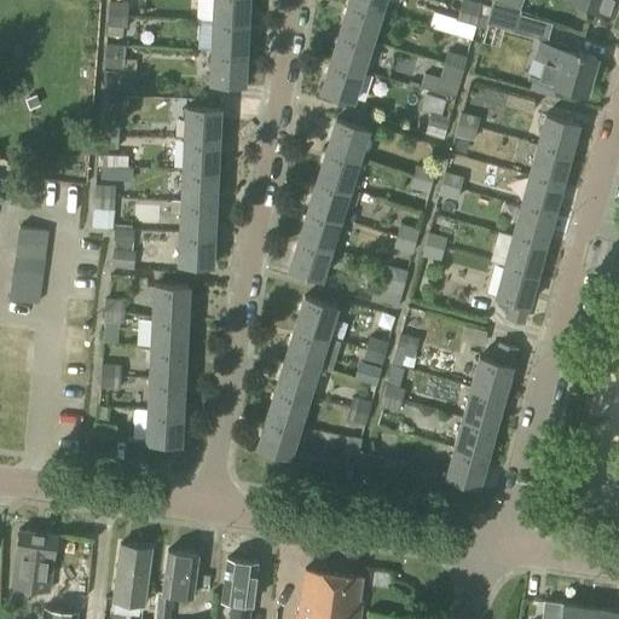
[(246,22),(247,0),(214,0),(213,19),(246,22)]
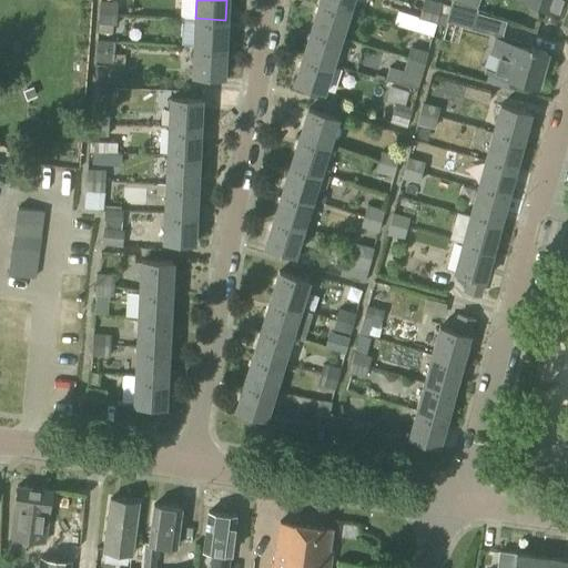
[(348,10),(352,0),(320,0),(320,1),(348,10)]
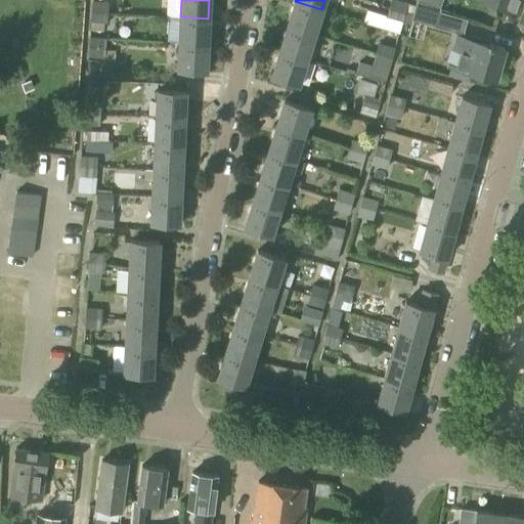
[(390,0),(388,9),(404,13),(406,3),(394,0),(390,0)]
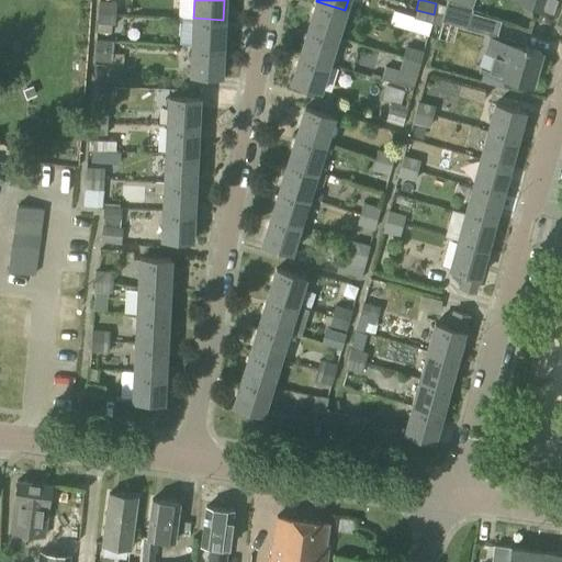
[(467,30),(471,13),(472,10),(446,0),(440,22),(467,30)]
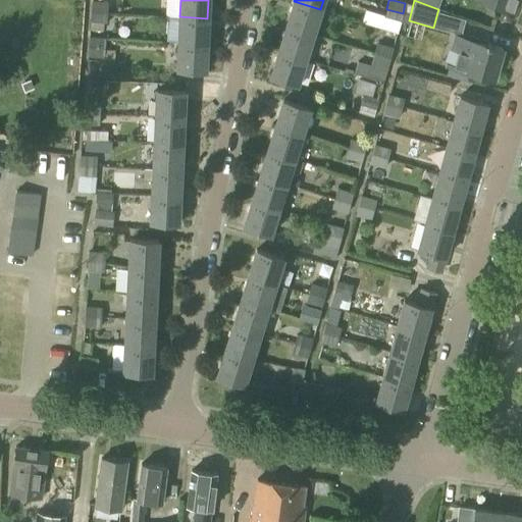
[(516,14),(521,0),(497,0),(500,1),(498,6),(516,14)]
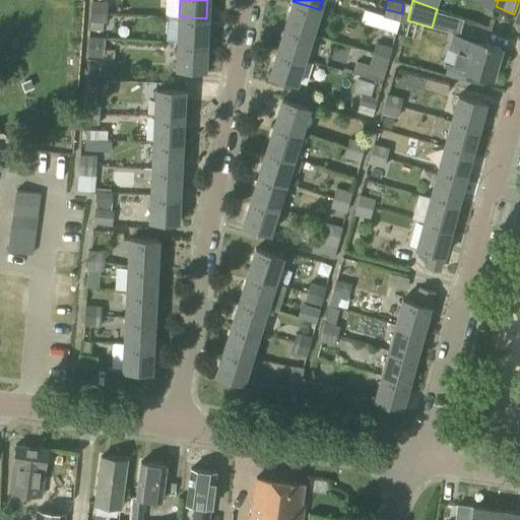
[(90,15),(107,16),(108,2),(91,1),(90,15)]
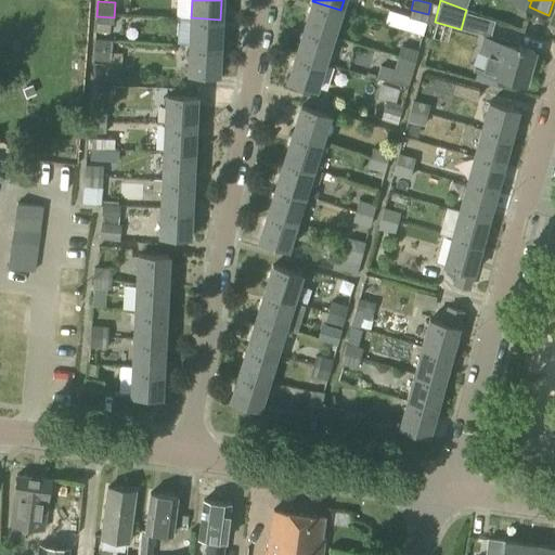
[(332,37),(340,10),(312,1),(304,27),(332,37)]
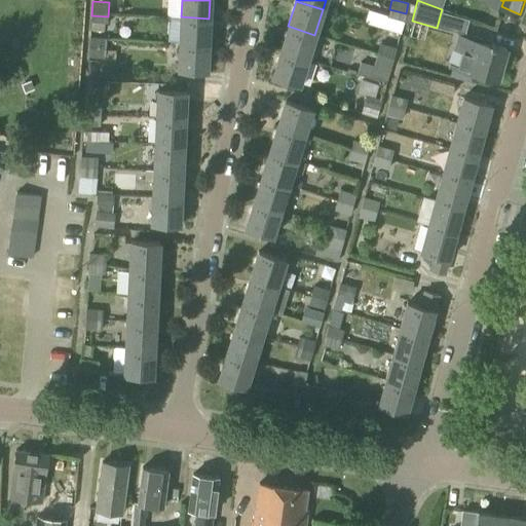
[(403,24),(406,13),(389,9),(387,20),(403,24)]
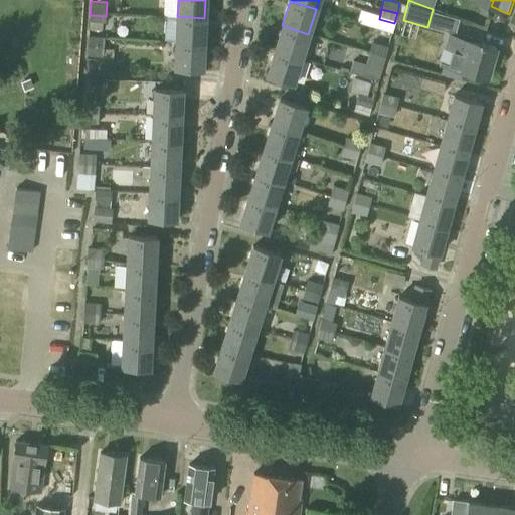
[(105,23),(106,16),(90,15),(89,30),(102,31),(103,22),(105,23)]
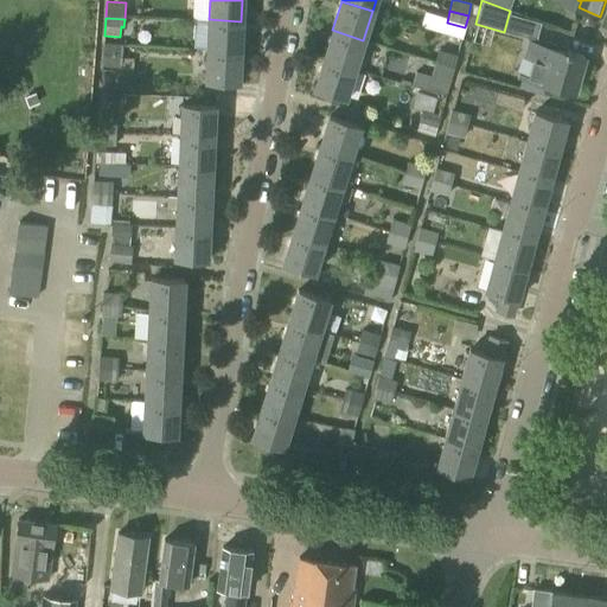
[(240,52),(241,21),(209,19),(208,50),(240,52)]
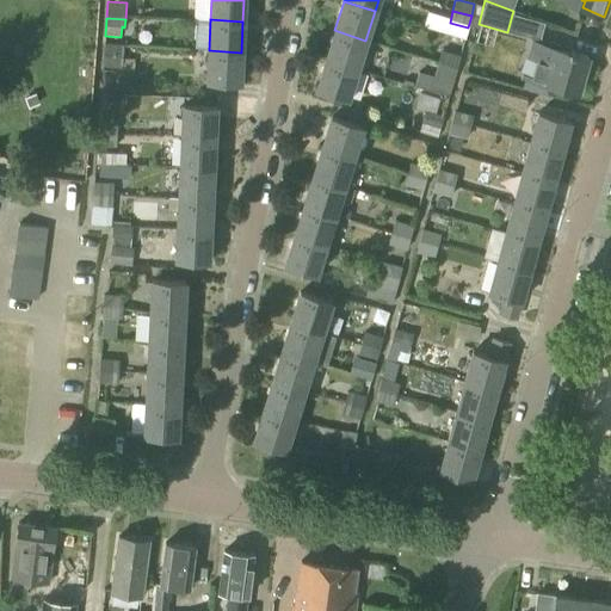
[(128,37),(133,43),(140,43),(144,38),(146,31),(141,26),(134,26),(129,30),(128,37)]
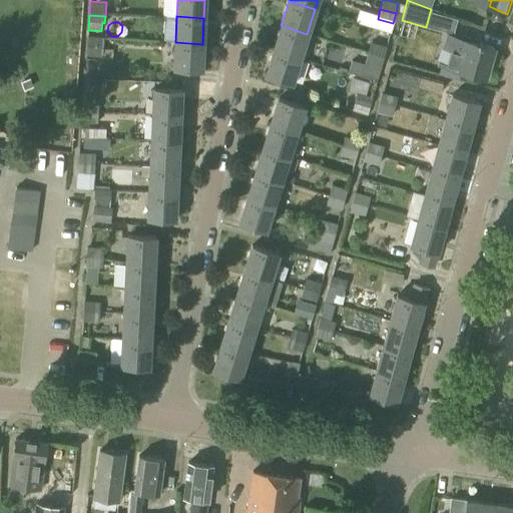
[(300,59),(307,34),(281,25),(274,50),(300,59)]
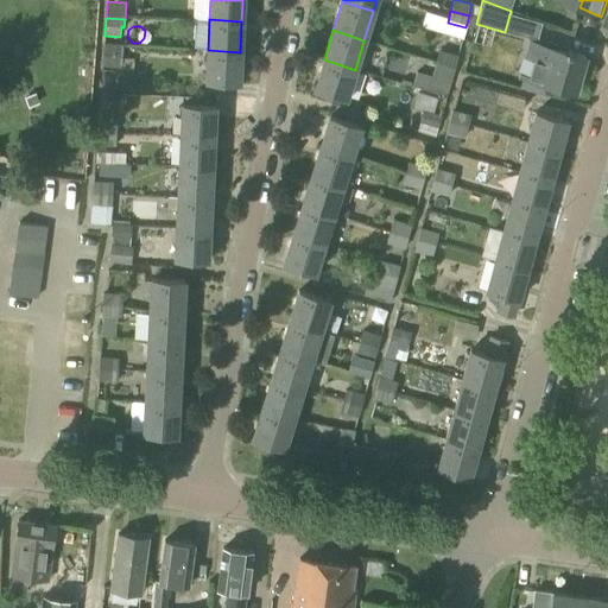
[(575,93),(586,57),(557,50),(558,44),(532,37),(526,55),(538,58),(532,78),(520,75),(520,77),(575,93)]
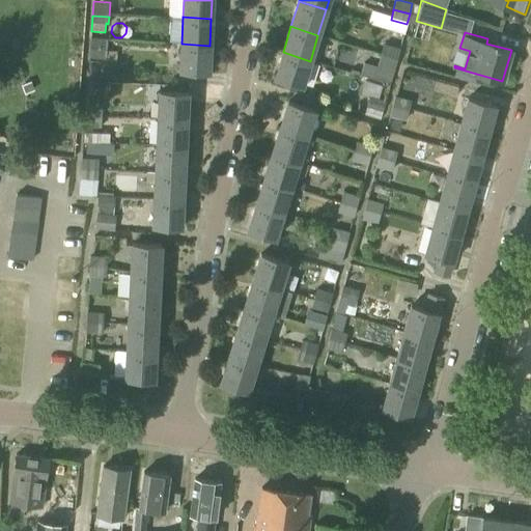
[(89,54),(116,57),(116,51),(107,50),(108,39),(90,37),(89,54)]
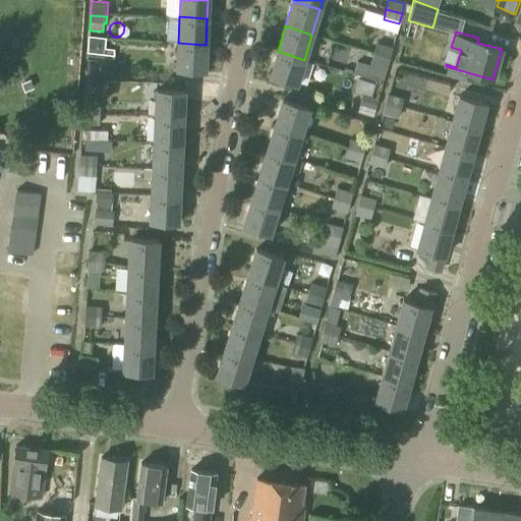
[(205,71),(206,45),(178,43),(177,70),(205,71)]
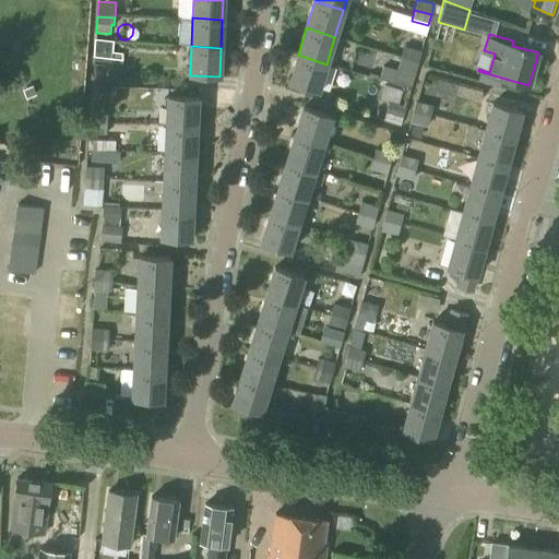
[(399,66),(416,70),(420,51),(403,47),(399,66)]
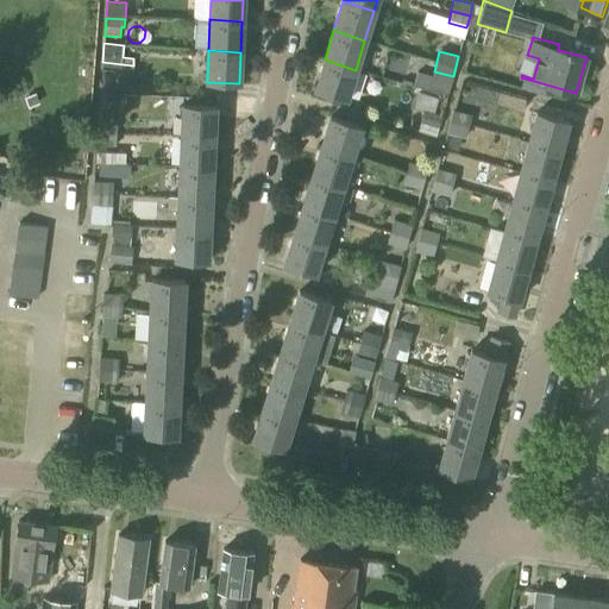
[(346,99),(356,70),(325,60),(315,89),(346,99)]
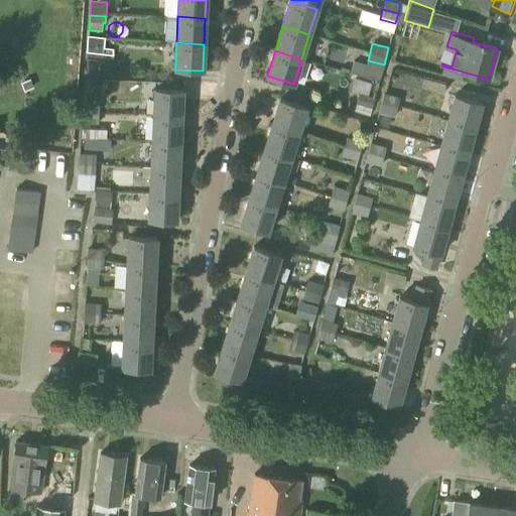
[(112,61),(113,55),(87,52),(85,70),(107,72),(108,61),(112,61)]
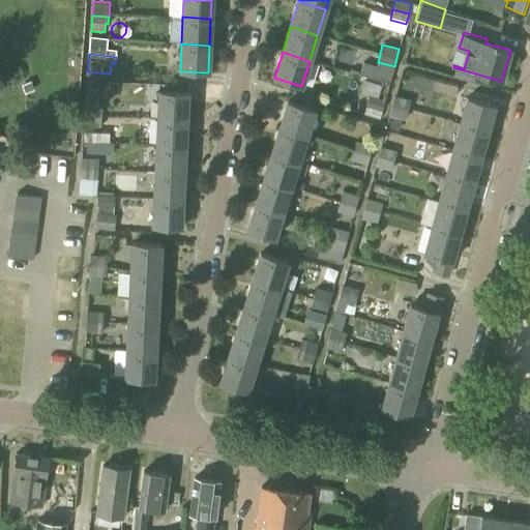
[(389,84),(394,66),(378,62),(373,79),(389,84)]
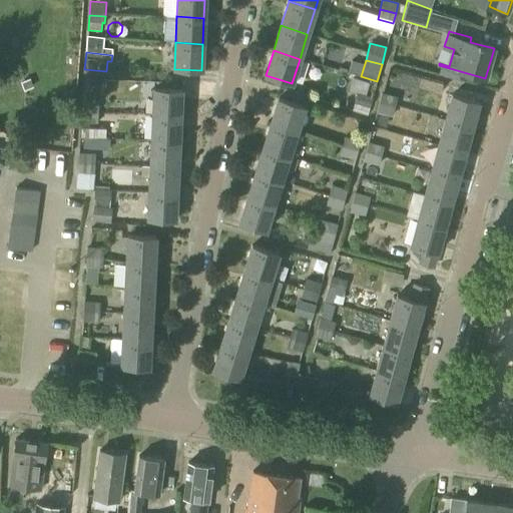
[(152,114),(180,115),(181,89),(154,88),(152,114)]
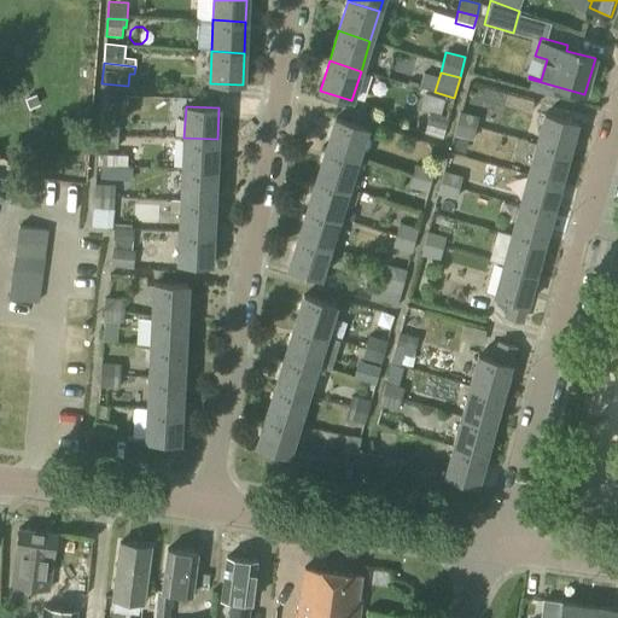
[(445,130),(449,117),(429,112),(426,126),(445,130)]
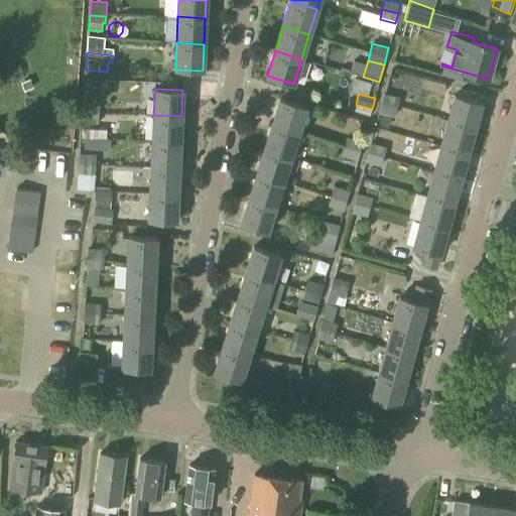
[(381,104),(397,108),(399,98),(383,94),(381,104)]
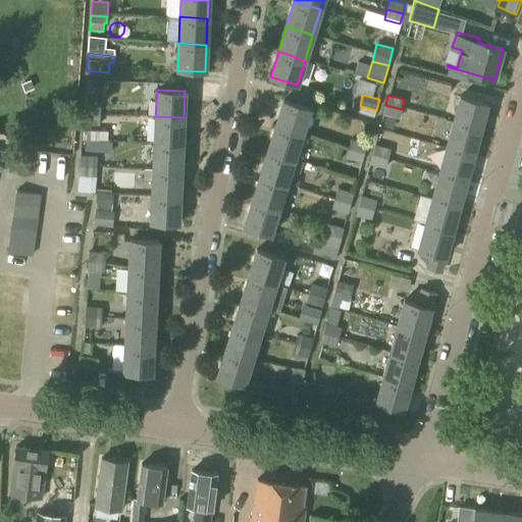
[(453,121),(479,129),(486,104),(460,96),(453,121)]
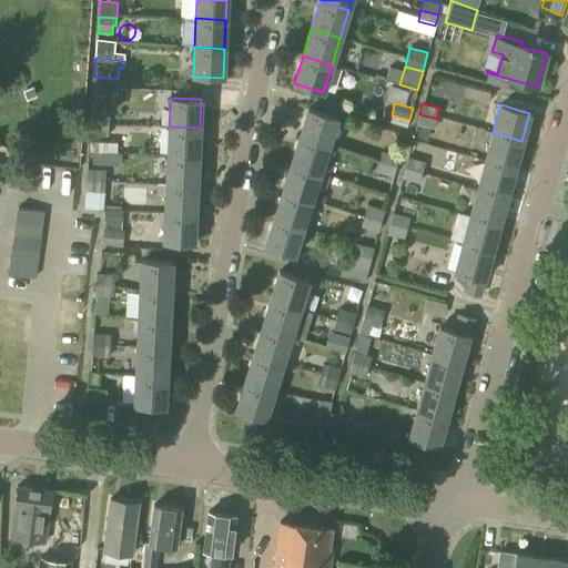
[(300,137),(328,145),(337,118),(308,109),(300,137)]
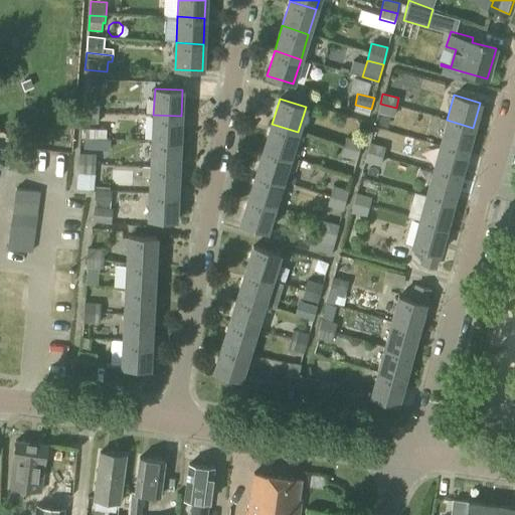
[(81,113),(99,114),(99,104),(82,103),(81,113)]
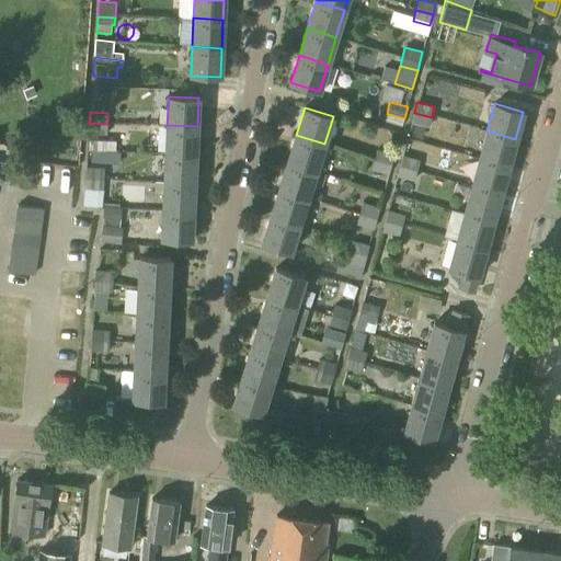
[(428,128),(432,117),(414,113),(411,124),(428,128)]
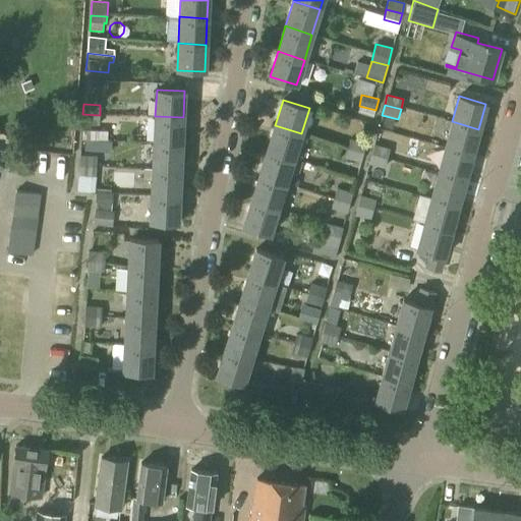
[(99,125),(100,115),(82,114),(82,124),(99,125)]
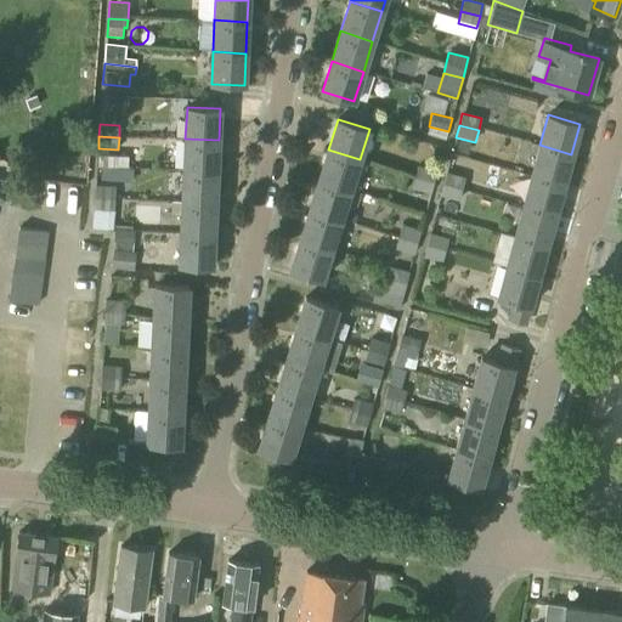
[(216,171),(219,140),(185,139),(184,170),(216,171)]
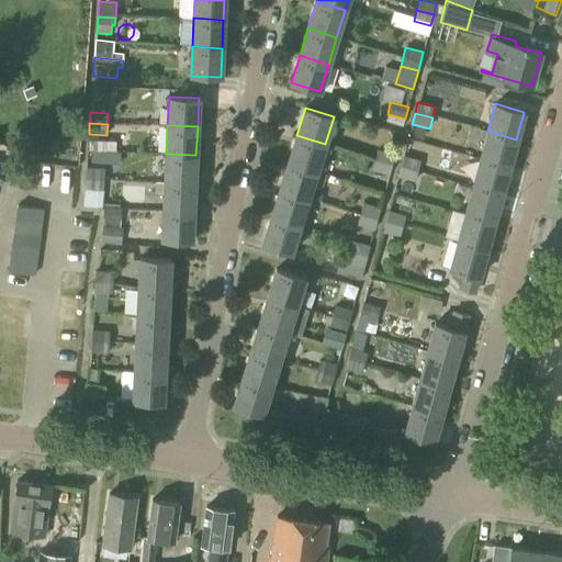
[(509,167),(516,139),(487,131),(480,159),(509,167)]
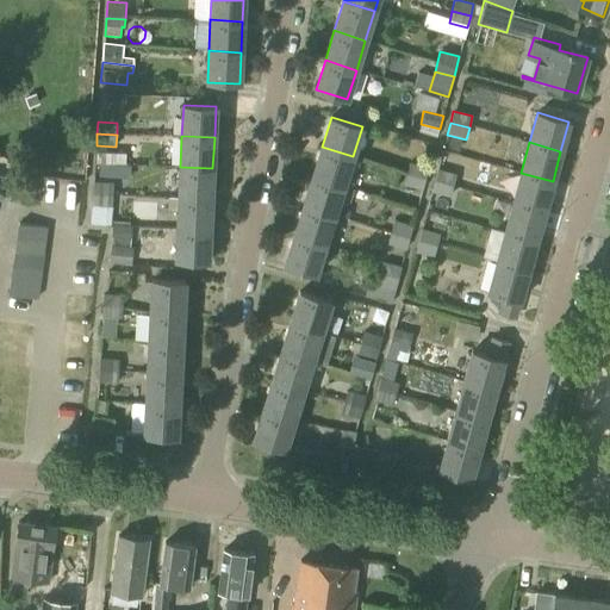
[(343,186),(353,156),(322,147),(312,176),(343,186)]
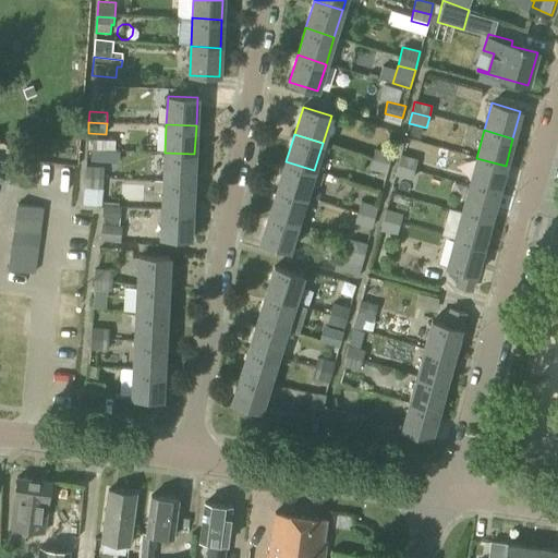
[(114,150),(114,140),(87,138),(87,150),(114,150)]
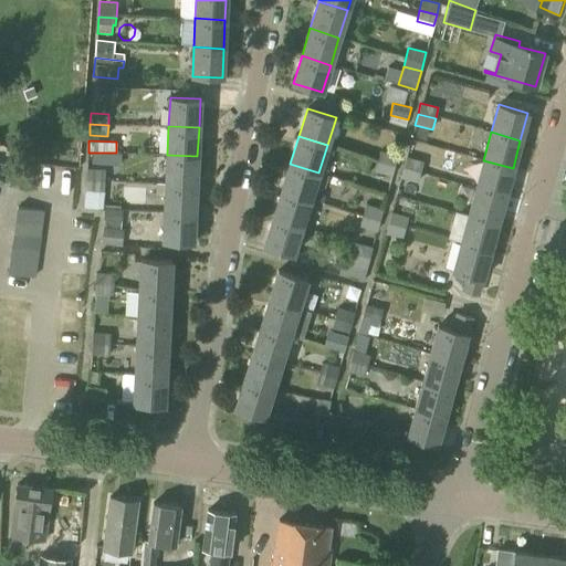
[(377,161),(395,166),(397,155),(380,150),(377,161)]
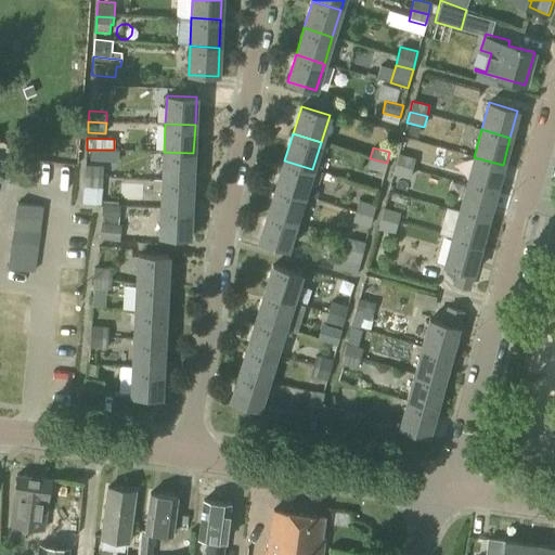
[(104,151),(90,150),(90,160),(104,162),(104,151)]
